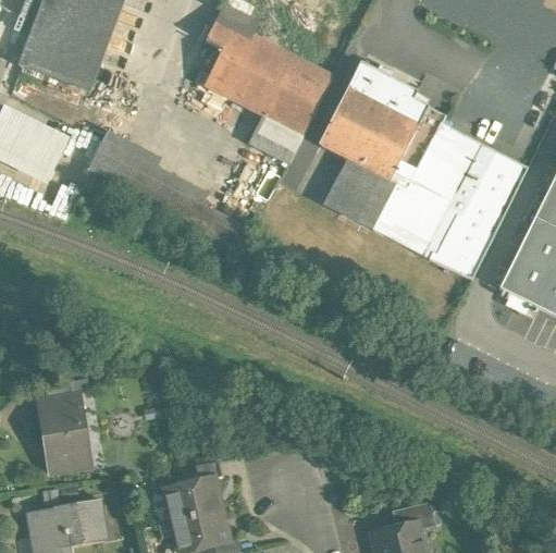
[(47,0),(22,65),(71,84),(102,0),(47,0)]
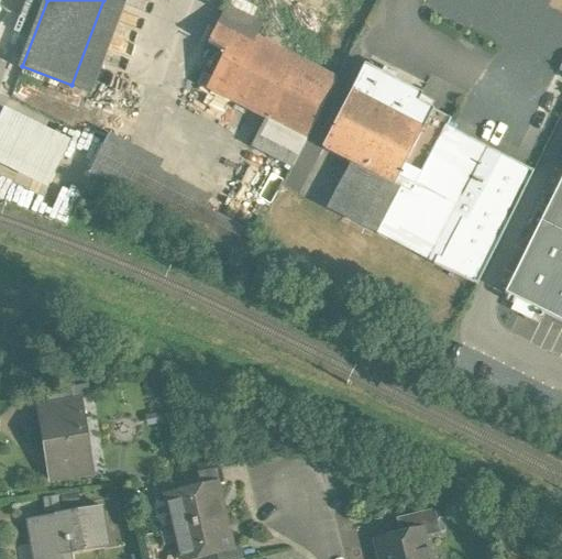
[(427,0),(514,40),(531,0),(427,0)]
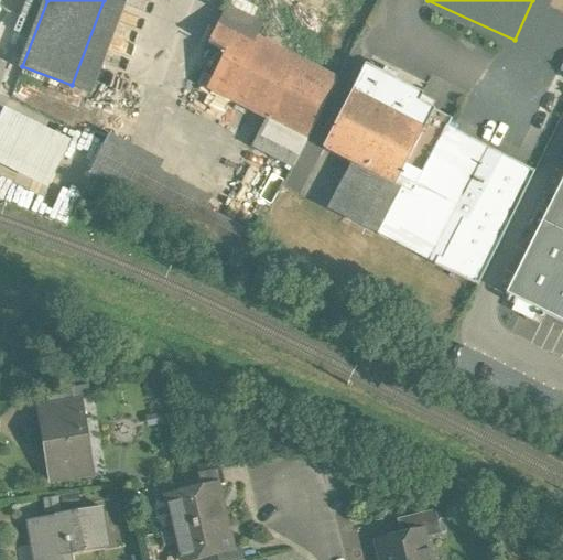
[(227,2),(208,40),(225,49),(235,29),(253,39),(263,20),(227,2)]
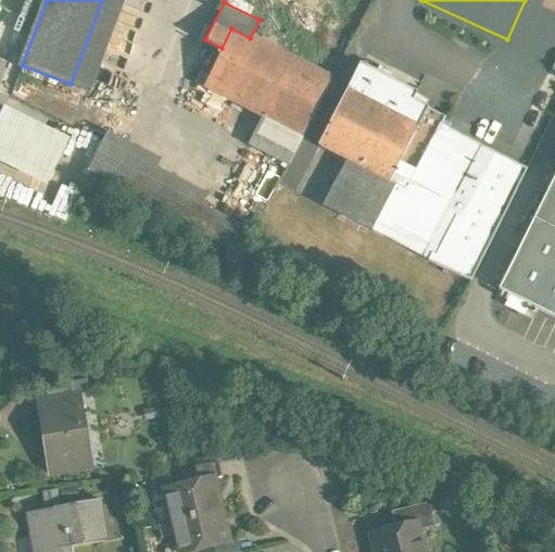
[(250,38),(231,28),(222,48),(212,69),(204,82),(204,84),(262,113),(302,134),(330,79),(250,38)]
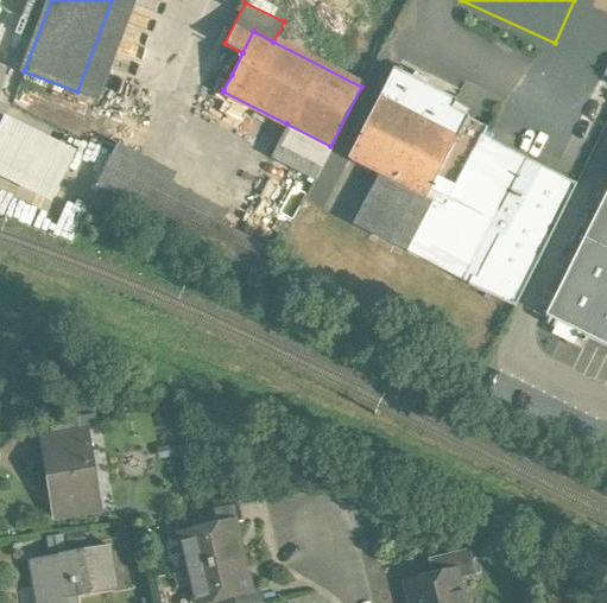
[(454,99),(394,68),(348,157),(396,182),(417,192),(416,195),(425,200),(427,197),(469,115),(466,113),(465,114),(450,107),(454,99)]
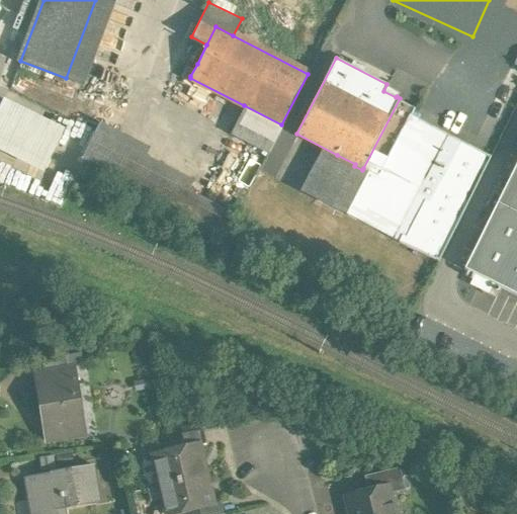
[(191,61),(185,73),(190,76),(197,64),(191,61)]
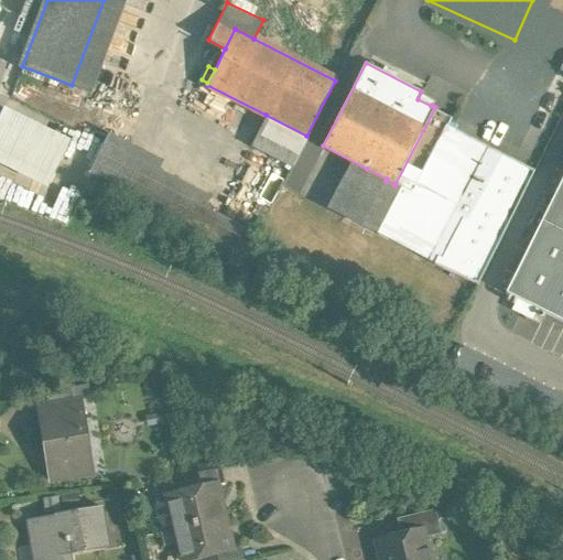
[(534,169),(446,124),(451,116),(435,107),(396,183),(401,185),(377,230),(412,248),(414,244),(437,255),(434,261),(478,282),(534,169)]
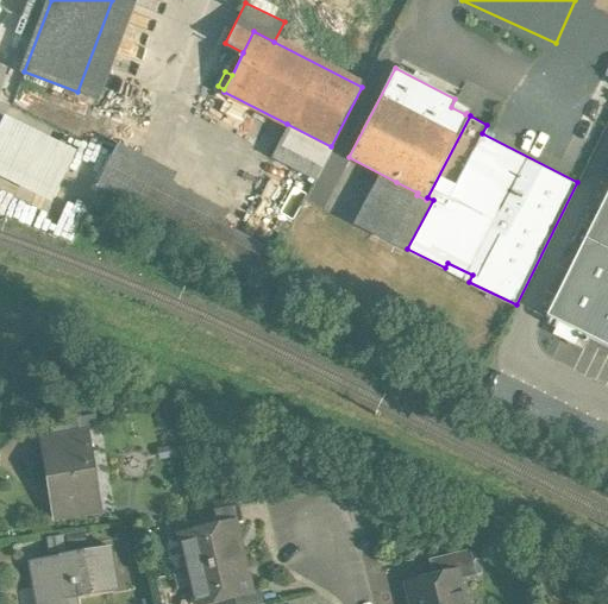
[(73,156),(1,120),(0,123),(0,167),(55,194),(73,156)]
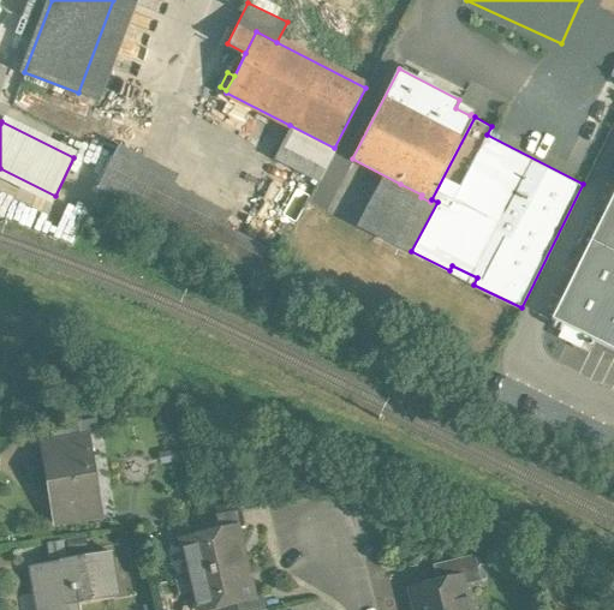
[(334,148),(290,125),(274,155),(319,178),(334,148)]
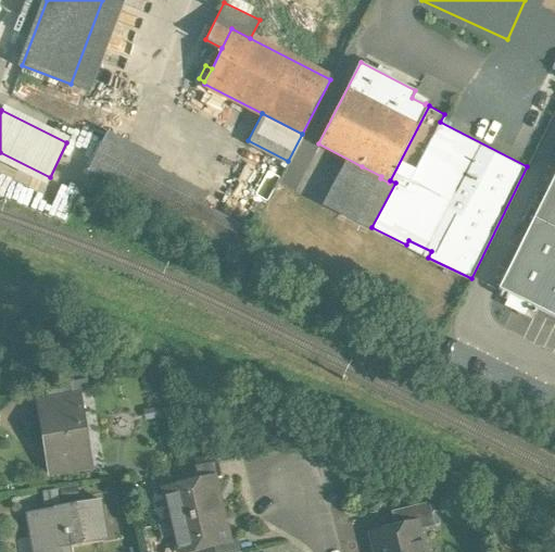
[(541,134),(528,127),(515,153),(528,159),(541,134)]
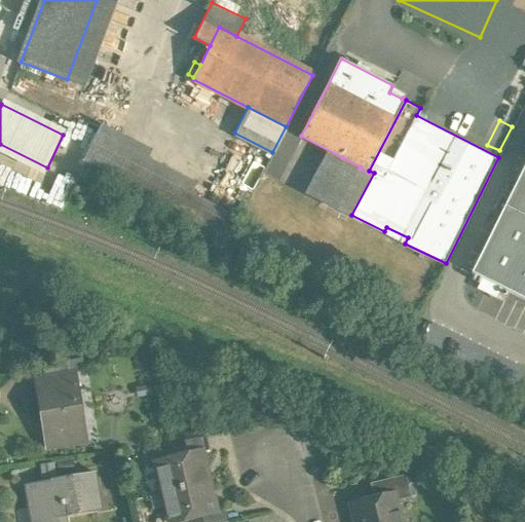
[(195,180),(102,132),(82,170),(225,241),(238,214),(190,189),(195,180)]
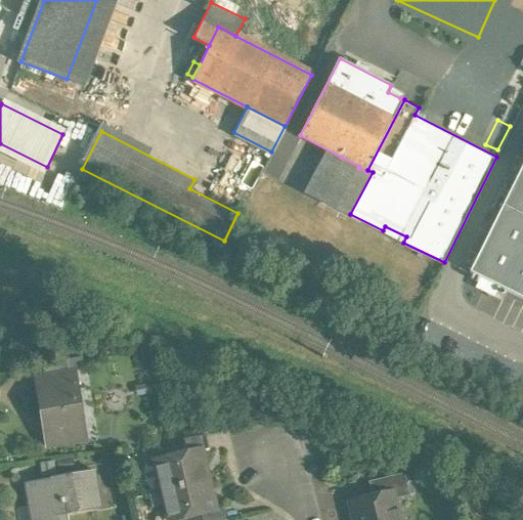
[(359,166),(341,157),(319,198),(350,214),(373,172),(367,170),(366,172),(358,168),(359,166)]
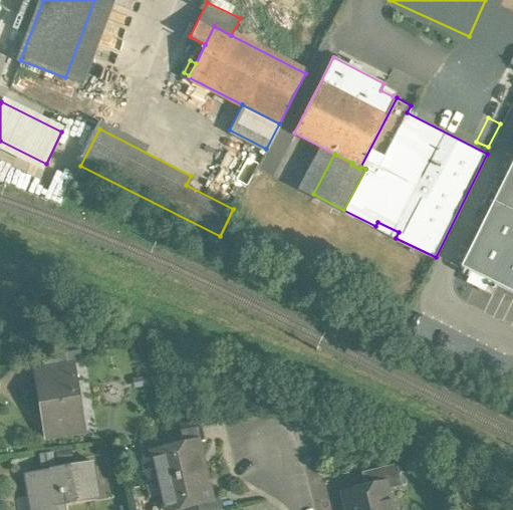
[(512,159),(461,265),(512,290),(512,159)]
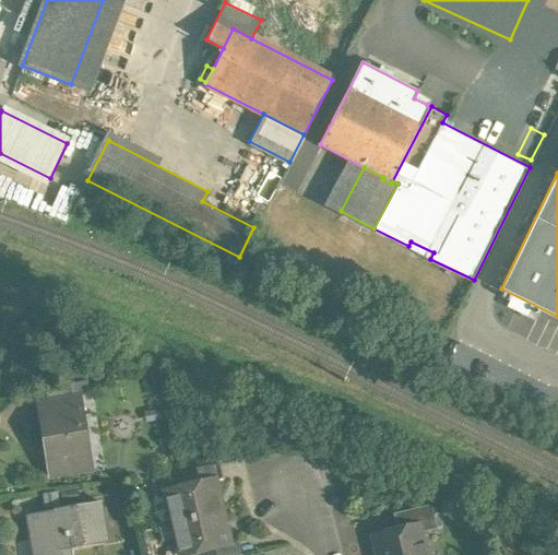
[(80,394),(38,401),(42,416),(46,415),(82,410),(80,394)]
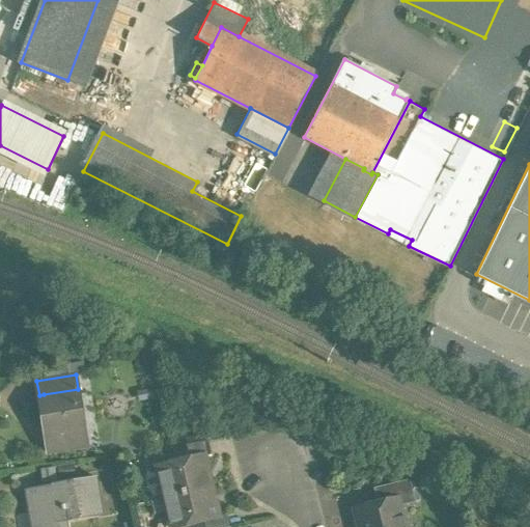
[(78,389),(44,394),(50,436),(85,430),(78,389)]
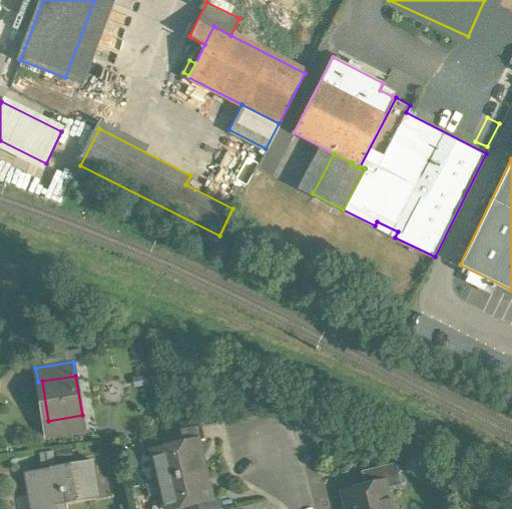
[(48,421),(44,422),(46,433),(83,427),(82,415),(48,421)]
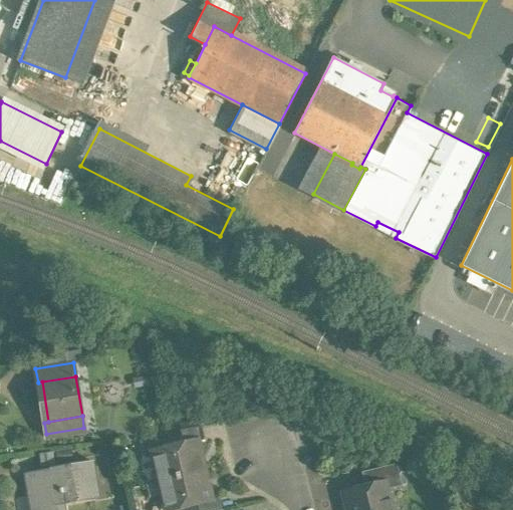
[(202,424),(181,428),(184,442),(198,439),(205,438),(202,424)]
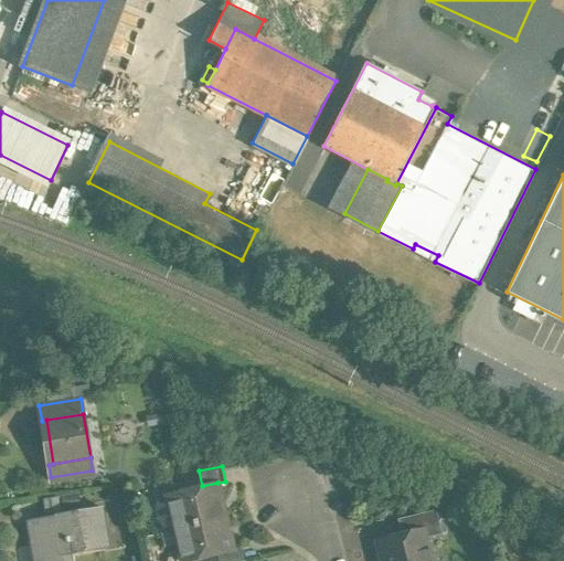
[(174,527),(226,515),(217,483),(202,486),(166,495),(174,527)]
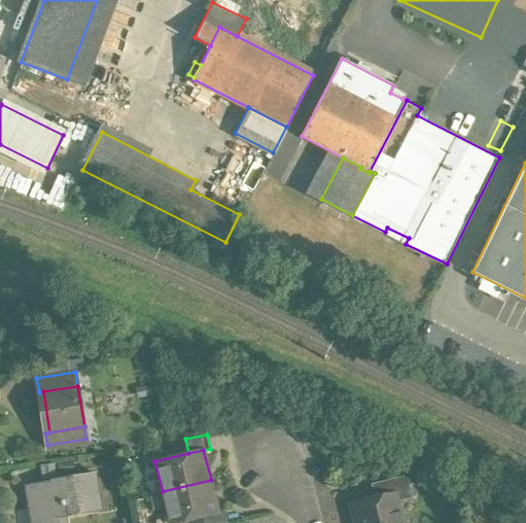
[(92,472),(51,478),(53,484),(44,485),(43,480),(26,483),(29,506),(32,504),(35,522),(59,522),(58,516),(98,510),(92,472)]
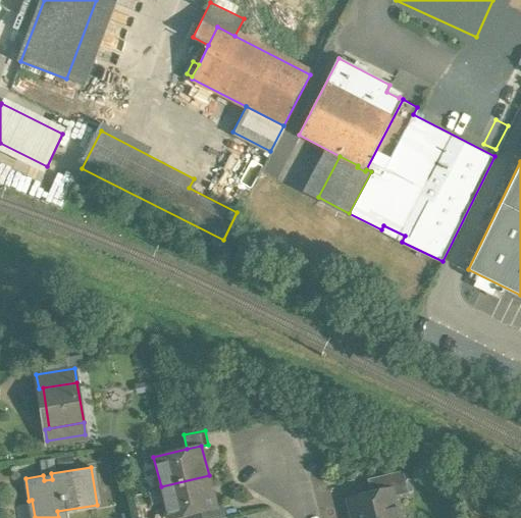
[(403,469),(367,477),(371,493),(391,488),(392,489),(407,486),(403,469)]
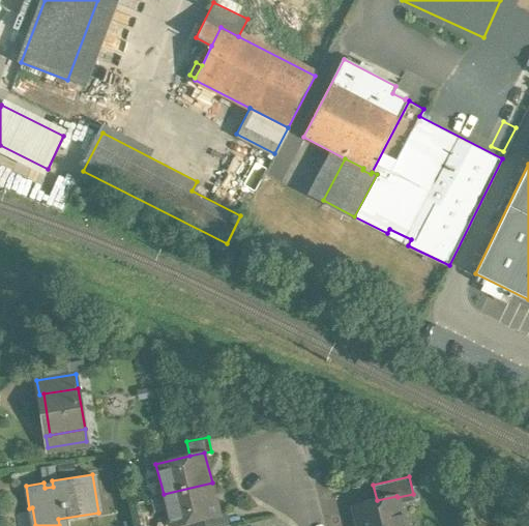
[(212,483),(164,494),(171,525),(204,517),(219,513),(212,483)]
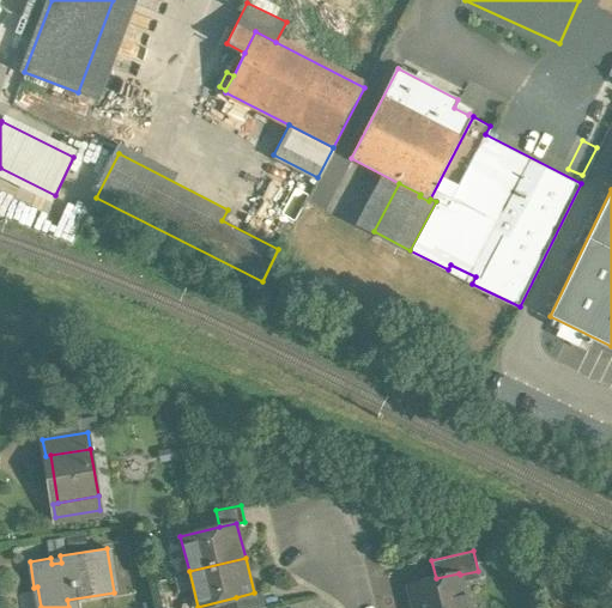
[(436,578),(408,585),(412,600),(419,597),(420,607),(467,607),(460,575),(459,573),(436,578)]
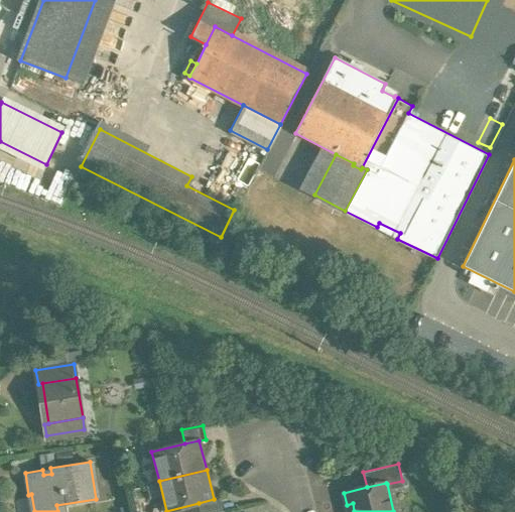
[(214,499),(199,503),(201,511),(212,511),(223,509),(224,509),(221,497),(214,499)]
